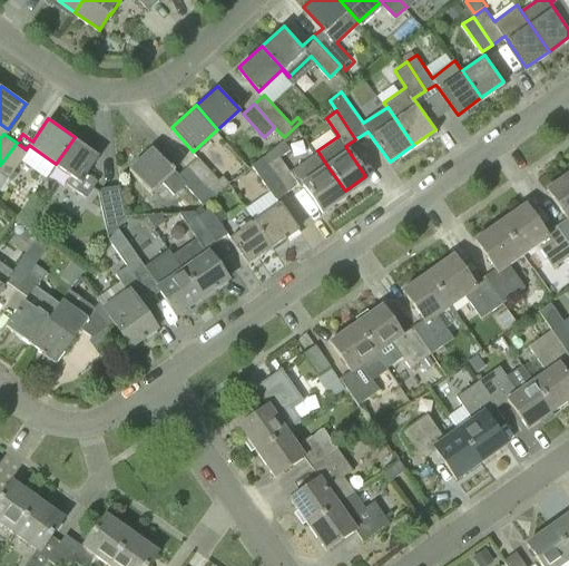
[(80,181),(99,154),(75,137),(56,164),(80,181)]
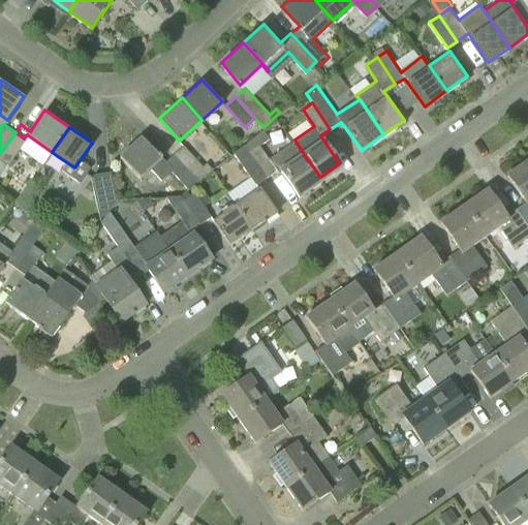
[(267,176),(277,168),(259,144),(269,137),(264,128),(245,144),(267,176)]
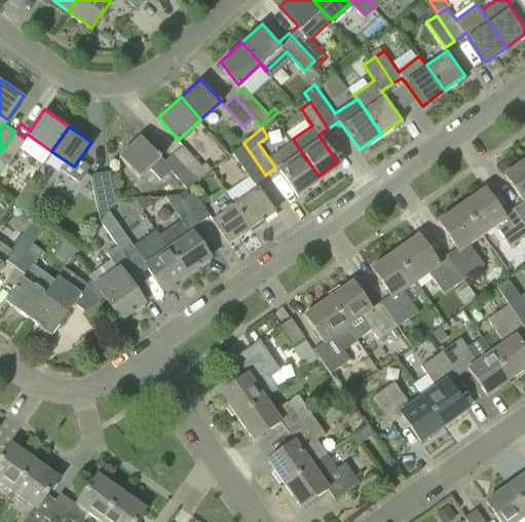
[(24,138),(15,132),(0,152),(0,155),(8,161),(25,139),(24,138)]
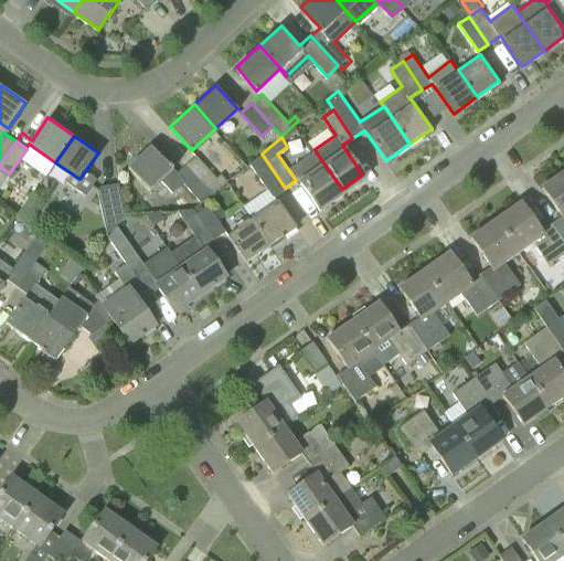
[(176,171),(151,145),(127,166),(149,190),(161,178),(172,191),(183,181),(201,202),(214,191),(188,161),(176,171)]
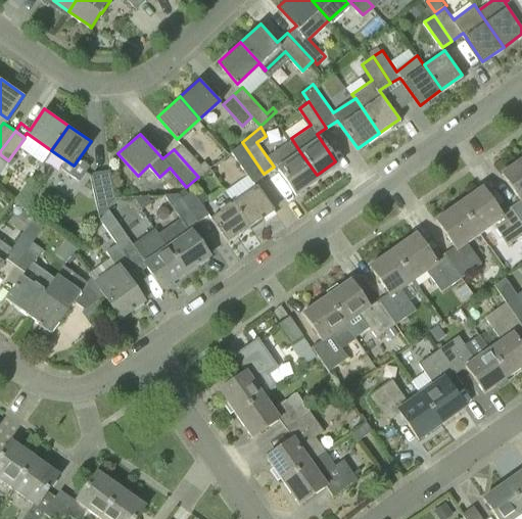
[(295,190),(316,176),(317,175),(300,152),(291,138),(270,153),(295,190)]
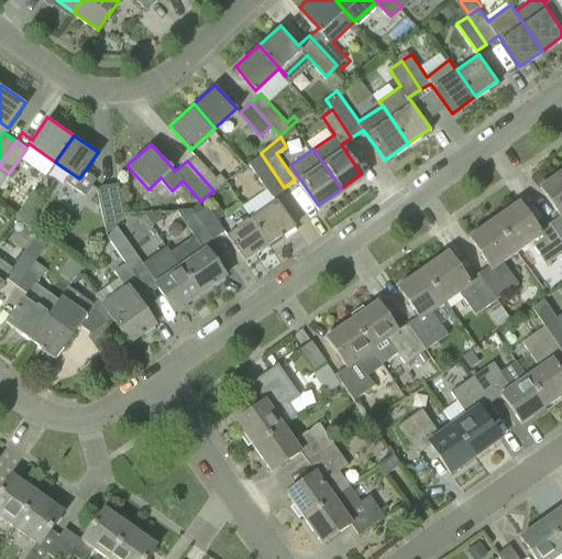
[(216,175),(196,153),(187,161),(213,190),(227,178),(220,172),(216,175)]
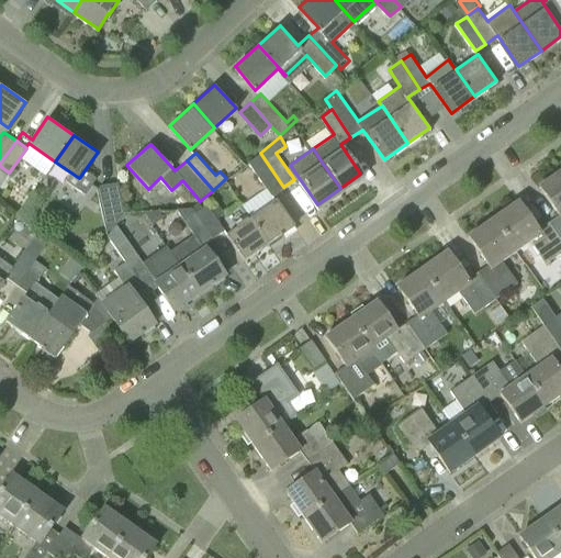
[(272,194),(283,187),(260,153),(248,162),(272,194)]
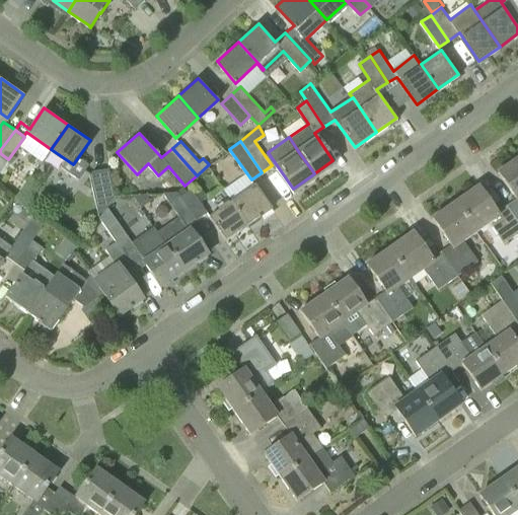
[(517,156),(498,170),(516,197),(507,204),(517,219),(517,156)]
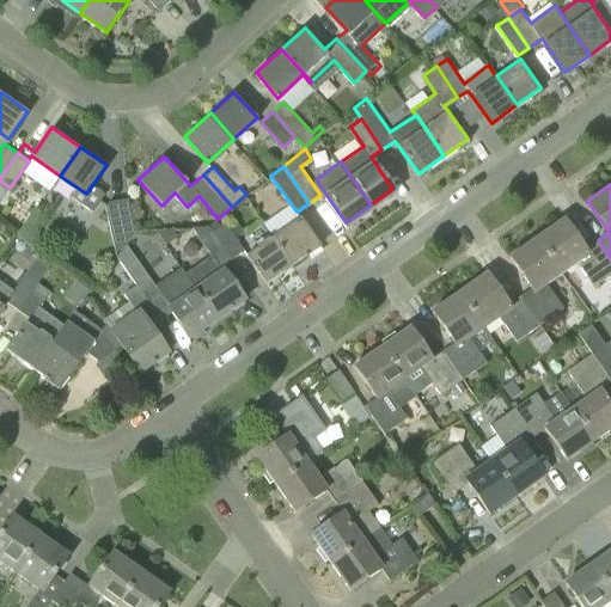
[(134,230),(129,198),(108,202),(107,204),(115,253),(134,230)]
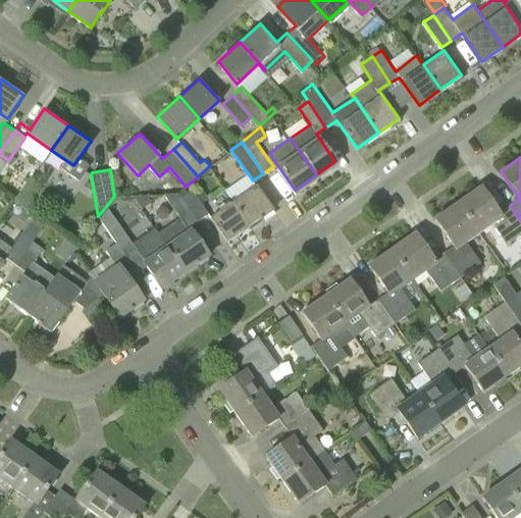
[(261,217),(263,215),(263,214),(273,207),(257,184),(235,200),(251,223),(260,216),(261,217)]
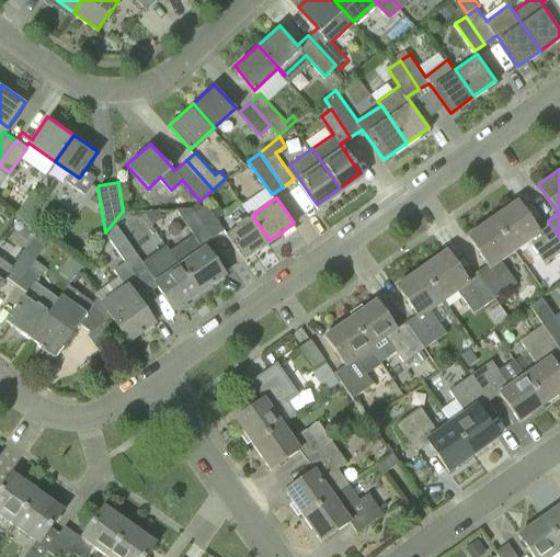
[(517,200),(492,217),(515,250),(529,240),(545,261),(559,250),(559,237),(548,220),(537,228),(517,200)]
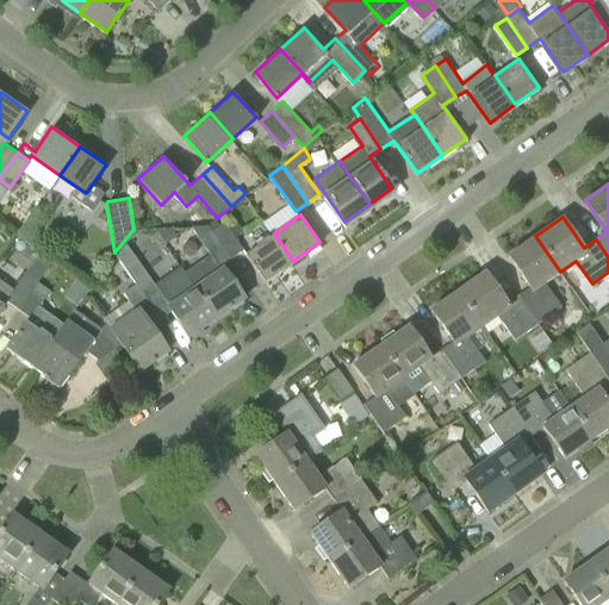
[(212,229),(231,256),(244,248),(225,219),(212,229)]
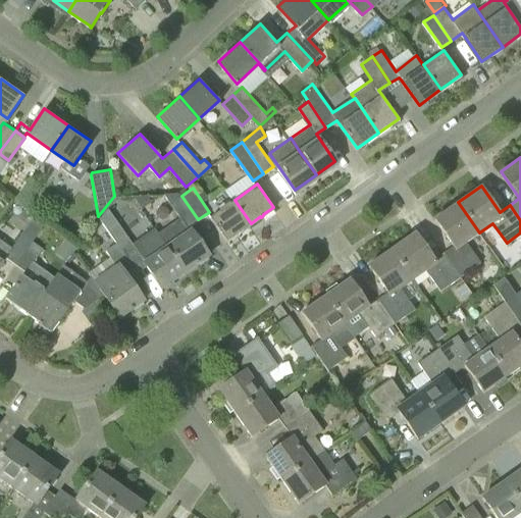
[(190,225),(198,219),(181,196),(179,193),(164,193),(179,215),(188,226),(190,225)]
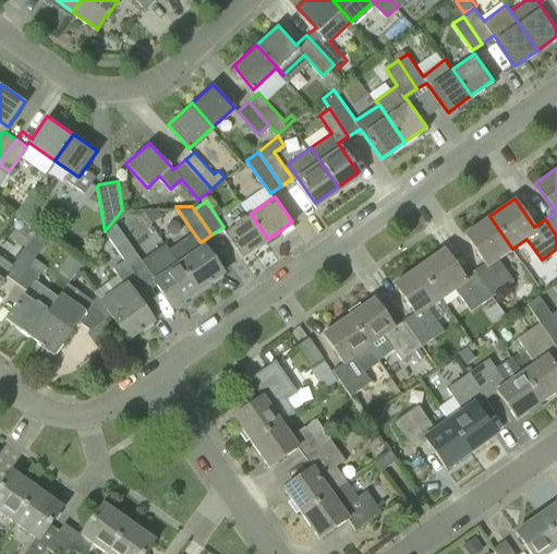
[(268,239),(251,214),(246,216),(245,215),(234,223),(235,224),(225,231),(242,257),(268,239)]
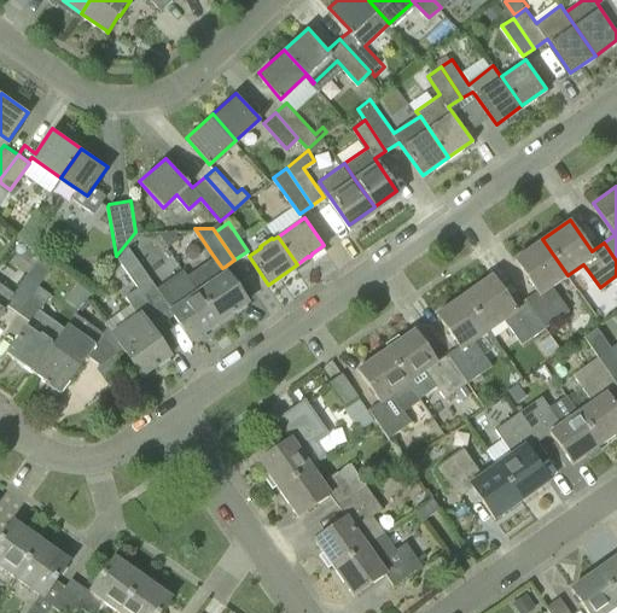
[(546,326),(570,309),(553,286),(568,275),(542,239),(516,258),(537,290),(525,297),(546,326)]
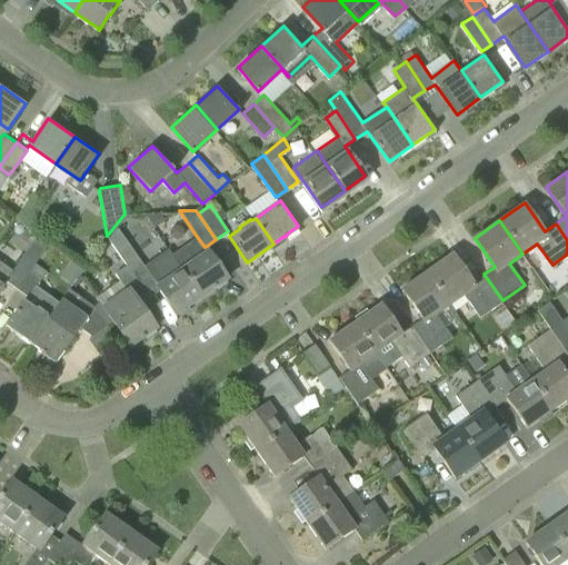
[(149,271),(121,231),(113,241),(128,263),(150,295),(161,288),(177,311),(202,294),(182,266),(172,251),(169,247),(161,251),(167,258),(149,271)]
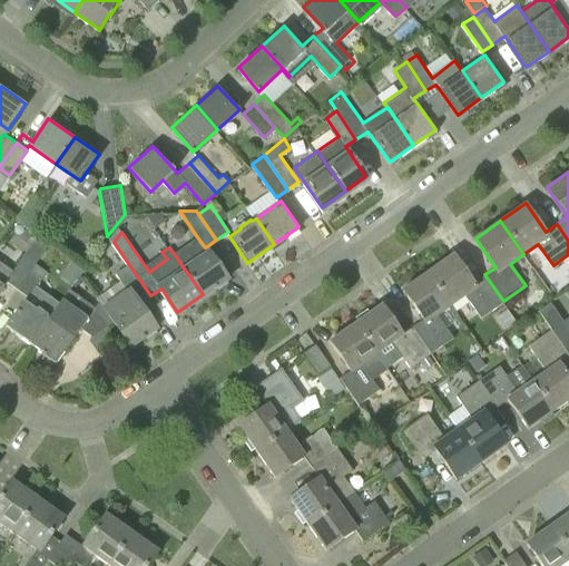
[(215,288),(217,285),(216,284),(227,276),(208,249),(207,246),(205,247),(196,235),(173,252),(183,266),(203,294),(214,286),(215,288)]
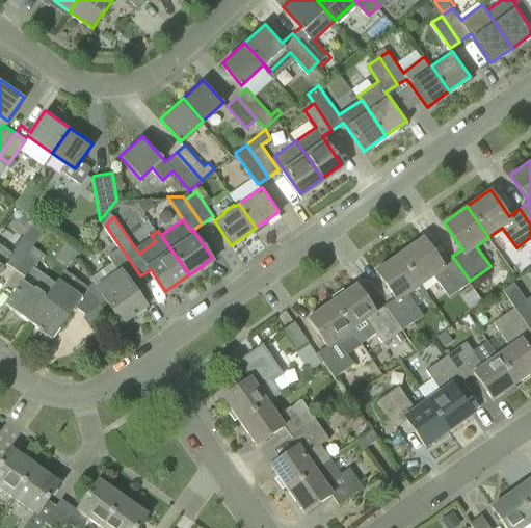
[(17,268),(33,245),(35,242),(24,234),(12,252),(0,242),(0,270),(6,261),(17,268)]
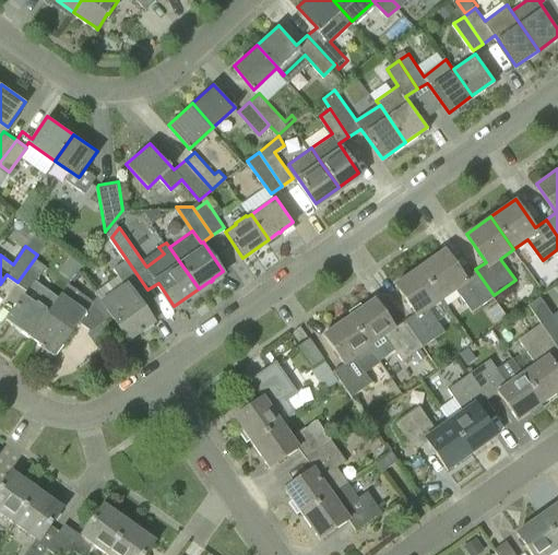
[(465,276),(444,248),(420,266),(443,298),(458,288),(472,310),(494,295),(475,269),(465,276)]
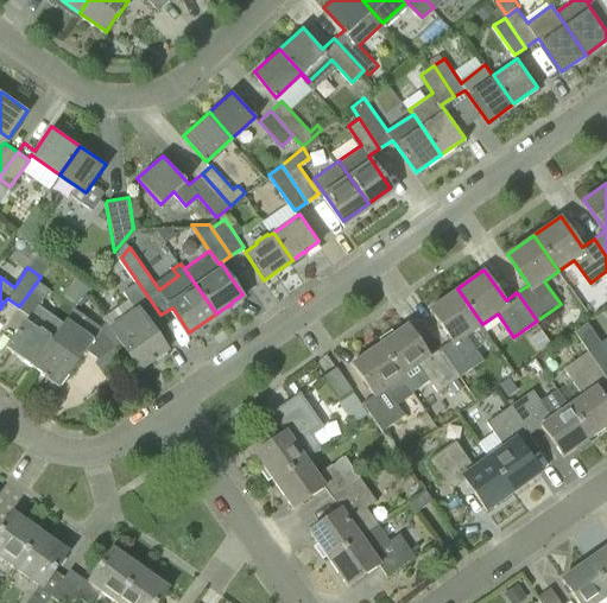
[(64,321),(38,304),(50,287),(38,280),(19,306),(30,313),(26,319),(6,346),(33,366),(75,308),(74,306),(64,321)]
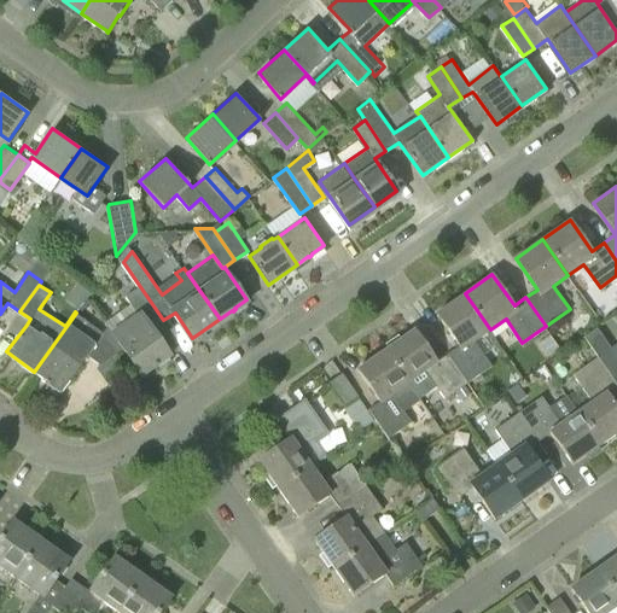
[(156,366),(158,363),(157,362),(170,355),(151,328),(163,320),(139,285),(129,292),(126,295),(138,313),(112,331),(123,346),(141,373),(155,365),(156,366)]
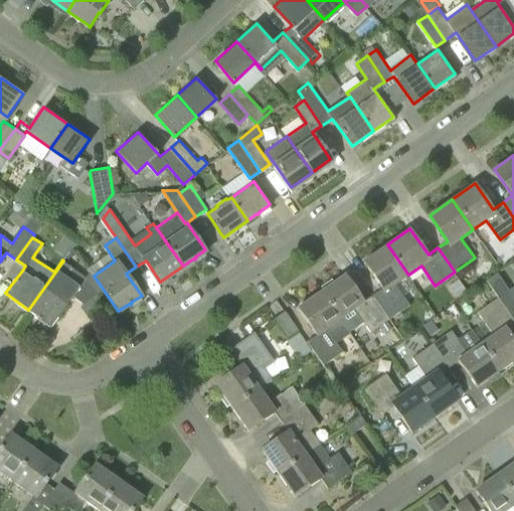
[(389,317),(409,304),(395,284),(408,275),(387,244),(364,261),(383,287),(373,294),(389,317)]
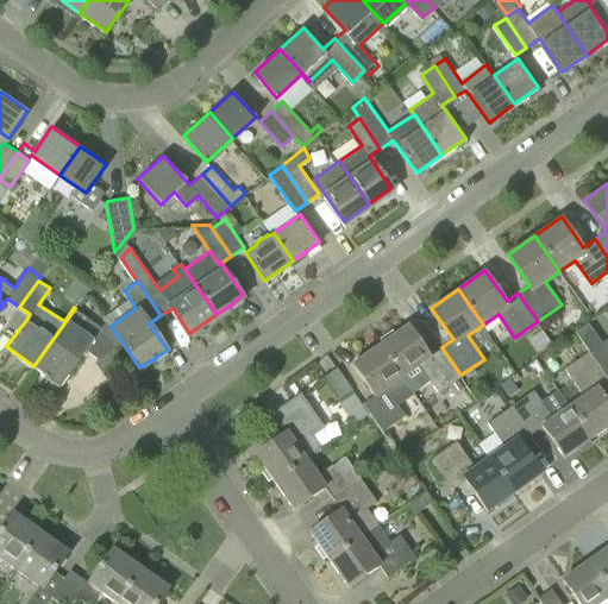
[(60,385),(80,358),(64,346),(87,316),(75,308),(33,366),(45,375),(44,376),(48,378),(48,377),(60,385)]
